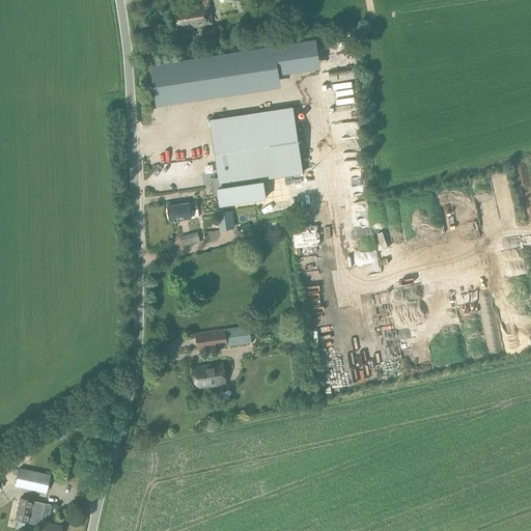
[(231,10),(231,0),(217,1),(218,10),(231,10)]
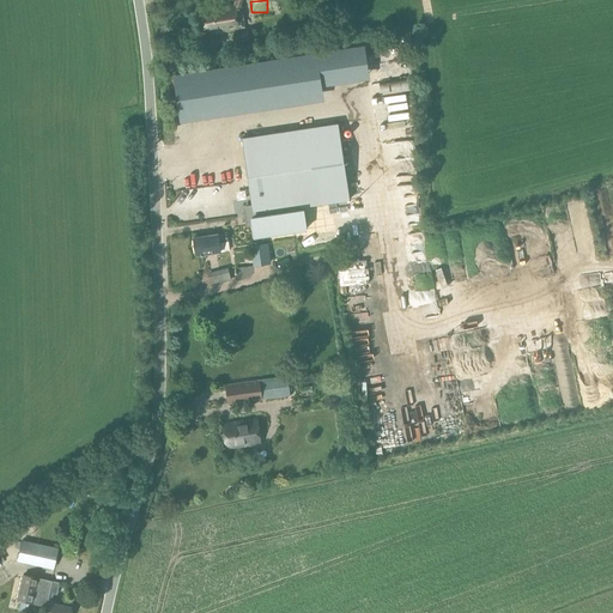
[(238,29),(235,5),(201,11),(206,34),(238,29)]
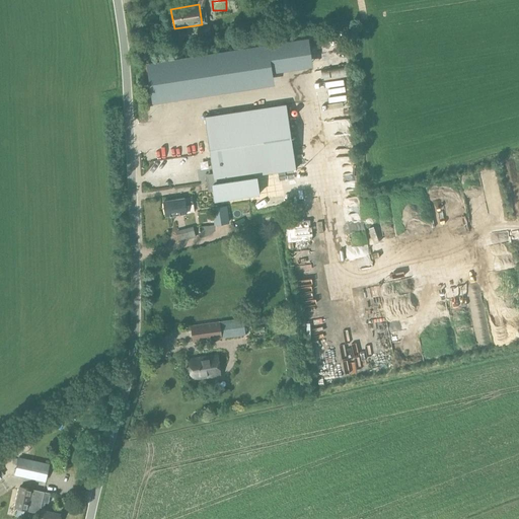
[(312,76),(301,83),(305,89),(316,83),(312,76)]
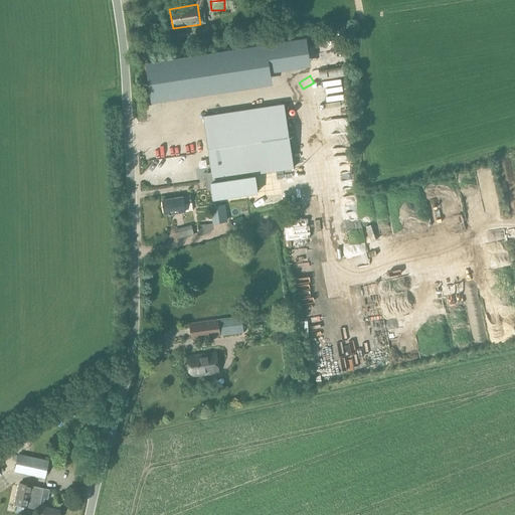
[(294,168),(284,104),(203,116),(212,174),(206,175),(208,189),(212,188),(214,199),(259,192),(255,176),(258,176),(258,173),(294,168)]
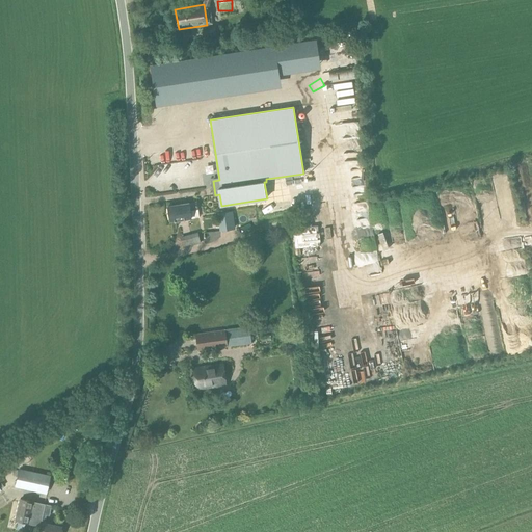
[(353,145),(353,132),(340,131),(340,145),(353,145)]
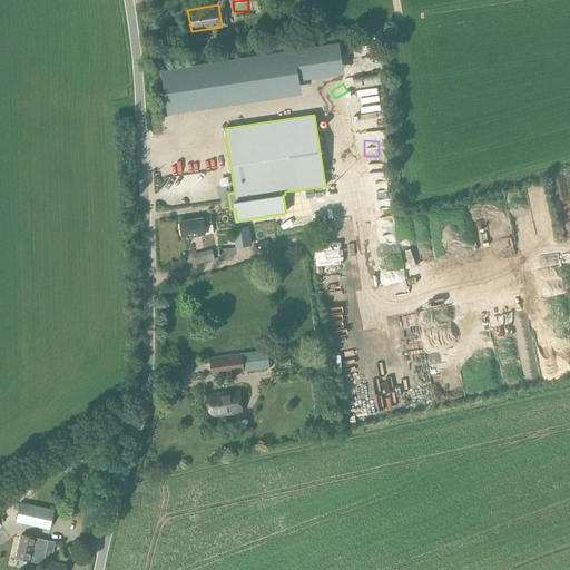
[(213,233),(210,216),(180,220),(183,237),(213,233)]
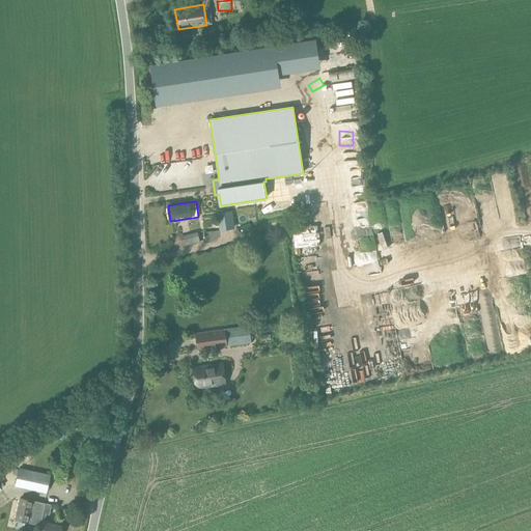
[(217,214),(220,230),(233,228),(231,212),(217,214)]
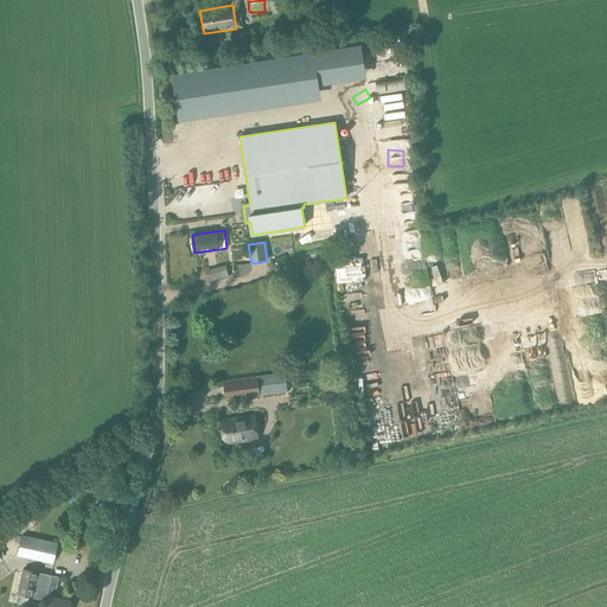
[(225,267),(208,272),(209,280),(228,275),(225,267)]
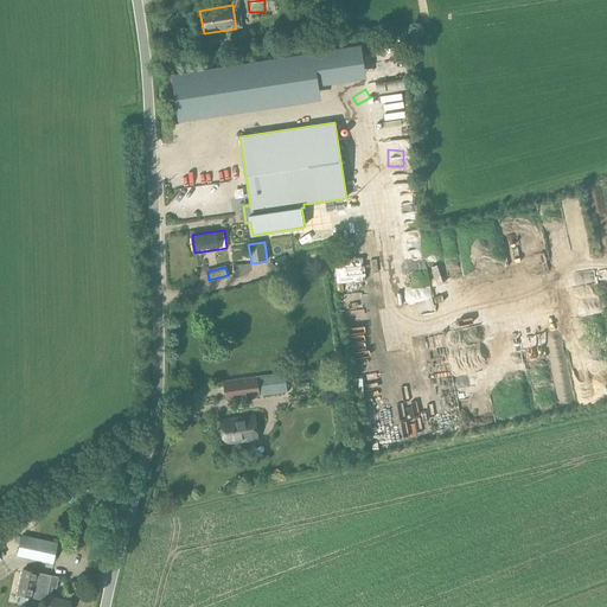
[(490,318),(484,324),(491,331),(497,324),(490,318)]
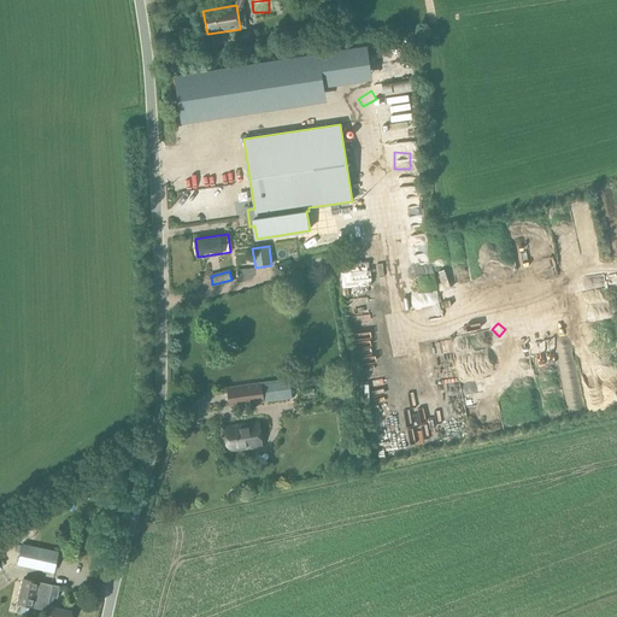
[(388,359),(398,341),(393,339),(383,357),(388,359)]
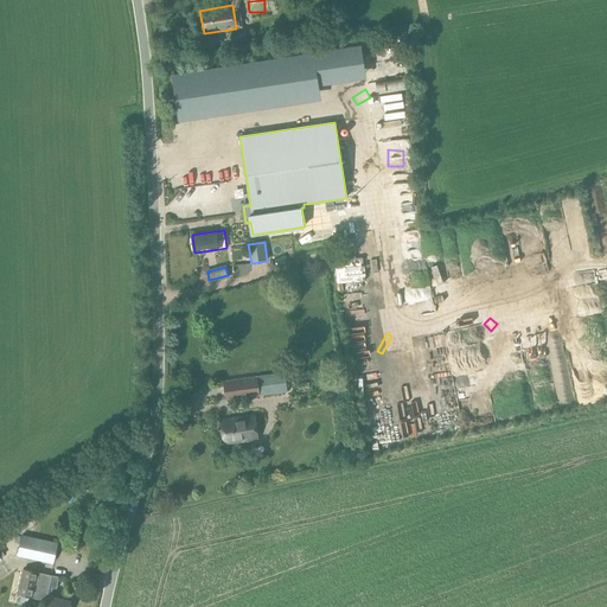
[(415,338),(409,339),(415,371),(421,370),(415,338)]
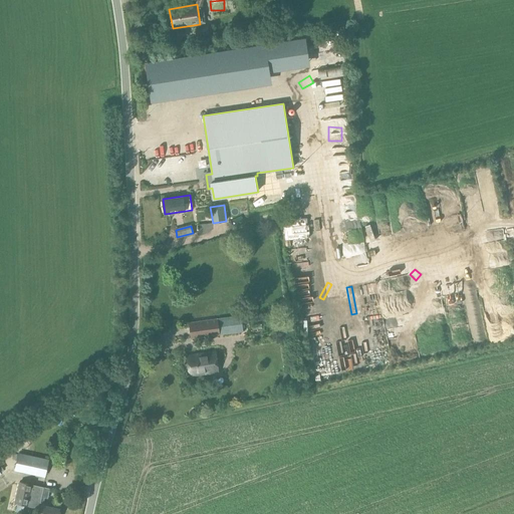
[(315,314),(318,306),(314,304),(310,312),(315,314)]
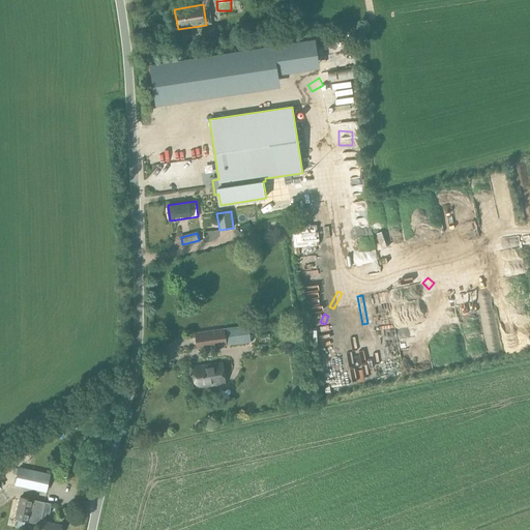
[(224,328),(195,332),(197,350),(226,346),(251,342),(248,325),(224,328)]
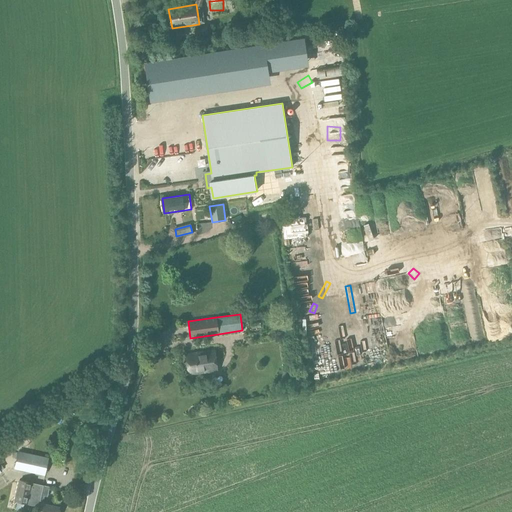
[(217,370),(214,351),(186,354),(189,374),(217,370)]
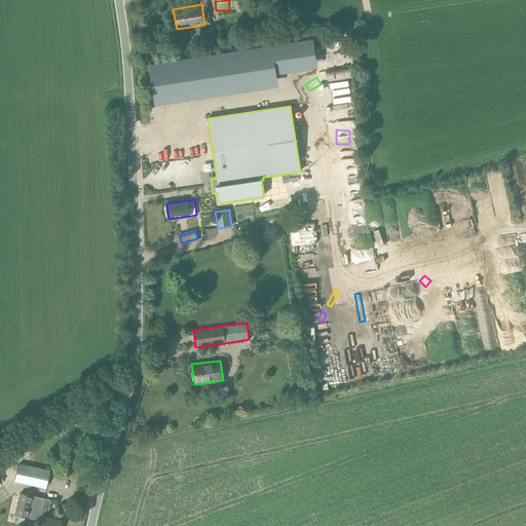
[(45,487),(49,471),(19,463),(15,481),(45,487)]
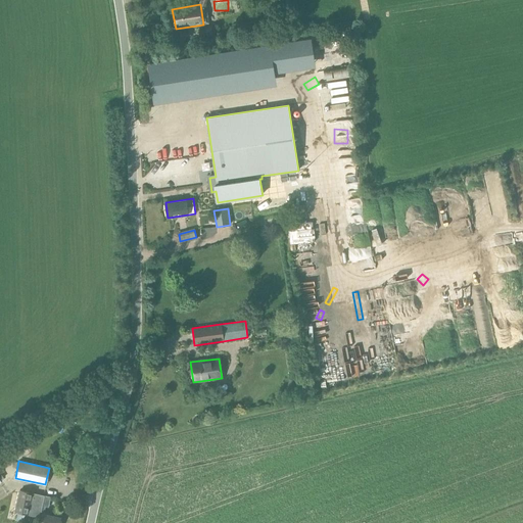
[(44,496),(40,495),(20,491),(15,512),(35,516),(40,517),(42,517),(40,522),(58,522),(60,518),(50,516),(51,514),(41,512),(44,496)]
